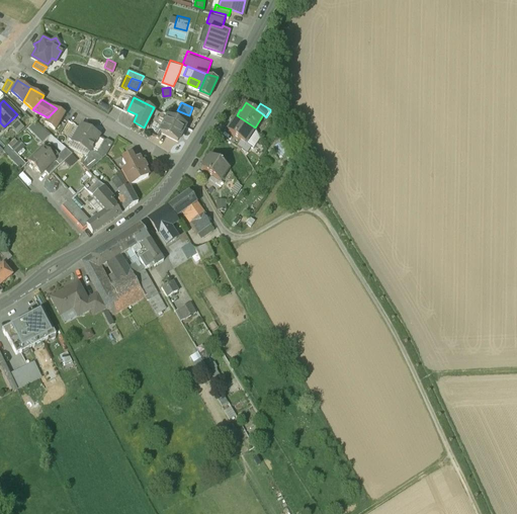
[(48,117),(46,120),(55,127),(64,112),(57,108),(48,117)]
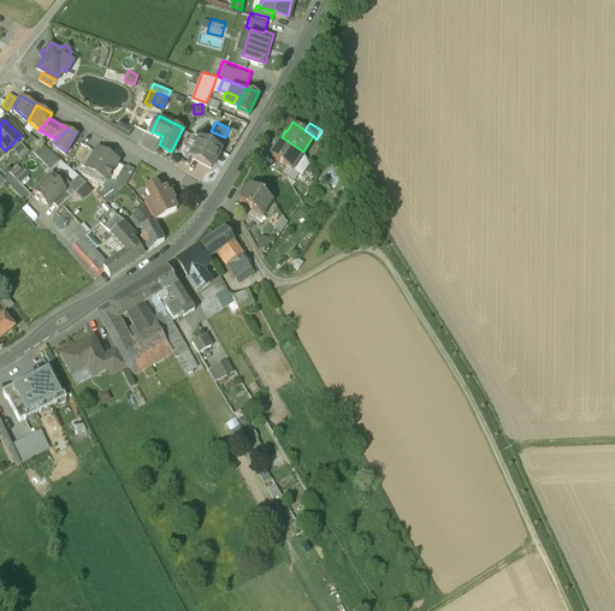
[(220,147),(200,136),(197,142),(194,148),(191,154),(212,164),(220,147)]
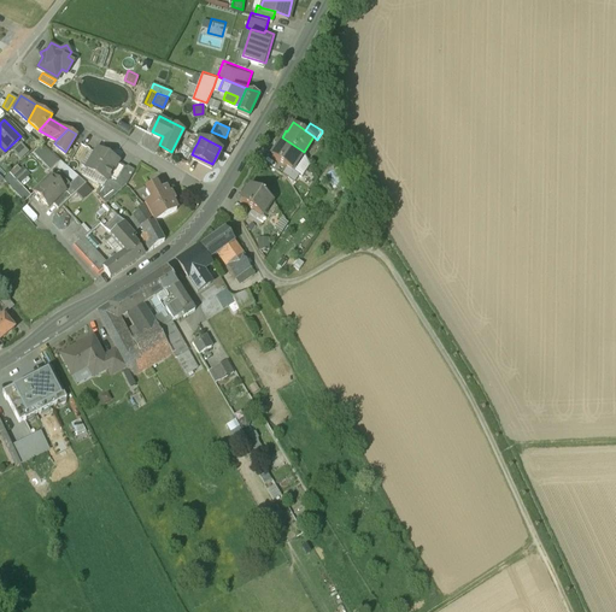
[(304,152),(282,137),(277,143),(279,143),(271,153),(287,164),(292,168),(304,152)]
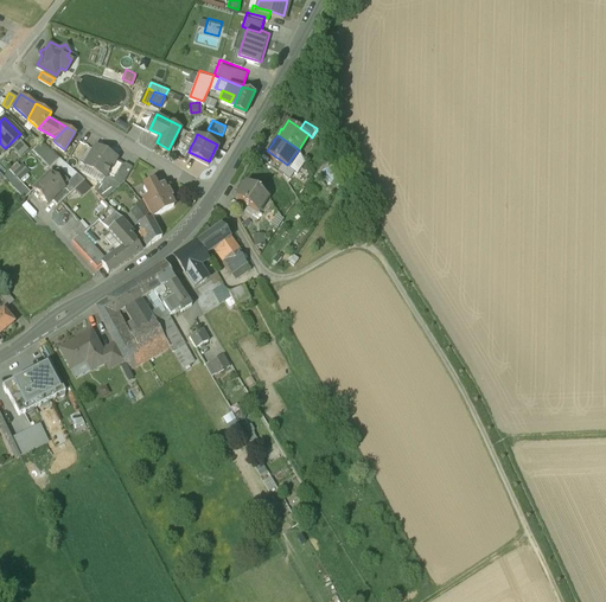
[(81,159),(90,143),(81,136),(71,153),(81,159)]
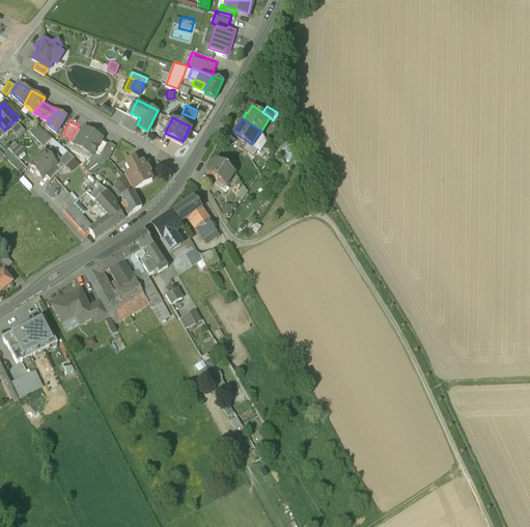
[(52,136),(37,121),(30,129),(45,143),(52,136)]
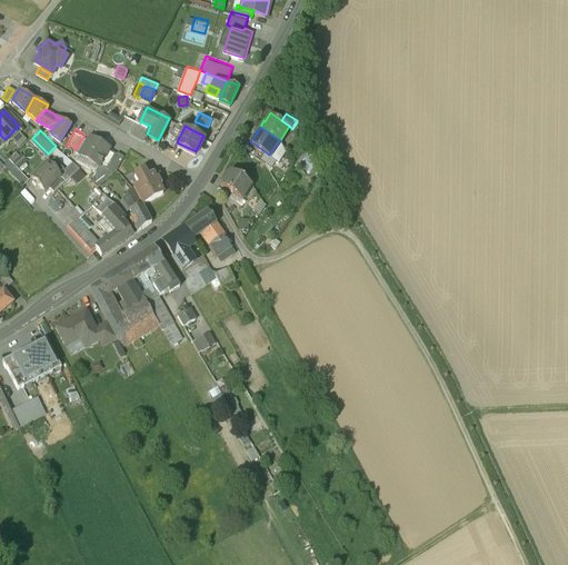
[(109,147),(90,136),(80,152),(99,164),(99,162),(109,147)]
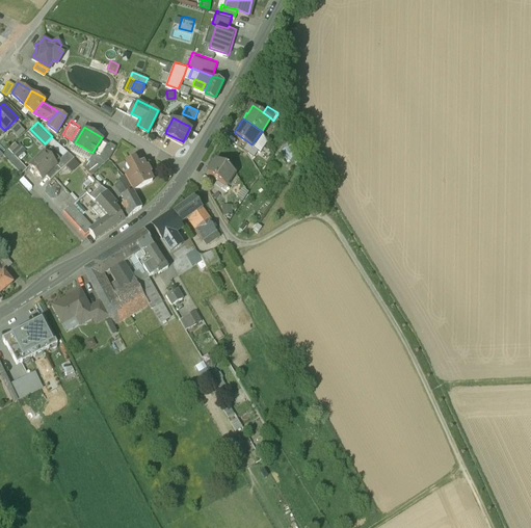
[(262,131),(251,144),(257,148),(261,150),(268,140),(263,132),(262,131)]
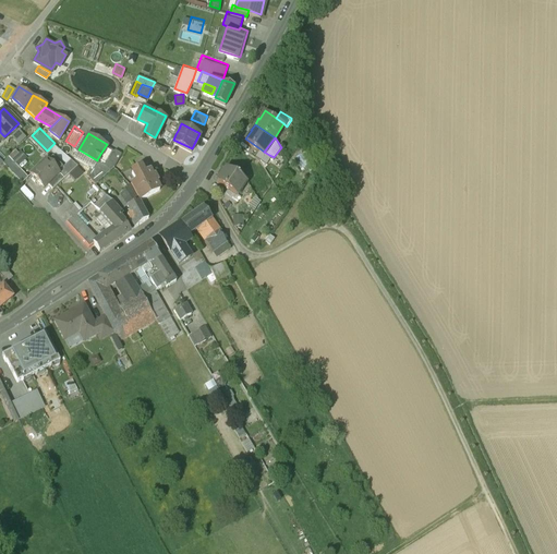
[(114,148),(107,144),(97,159),(111,168),(114,164),(122,152),(116,147),(114,148)]
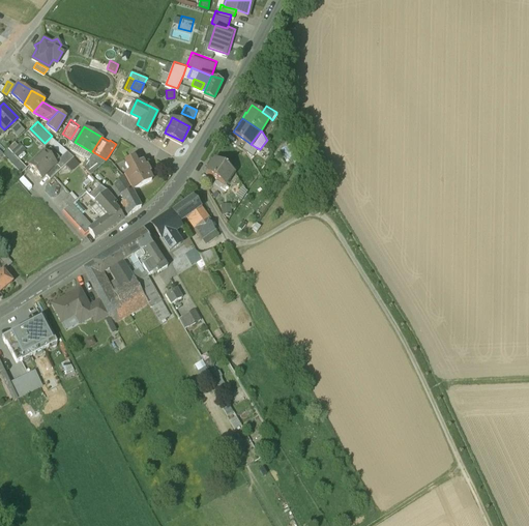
[(251,144),(246,141),(243,147),(252,153),(256,147),(251,144)]
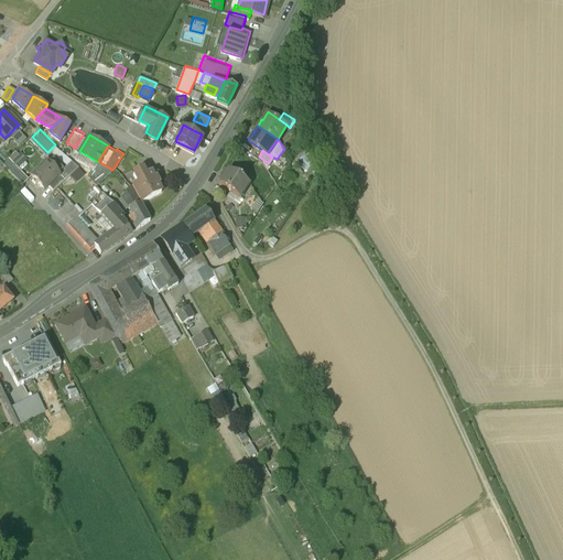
[(61,173),(47,159),(32,173),(44,187),(49,183),(61,173)]
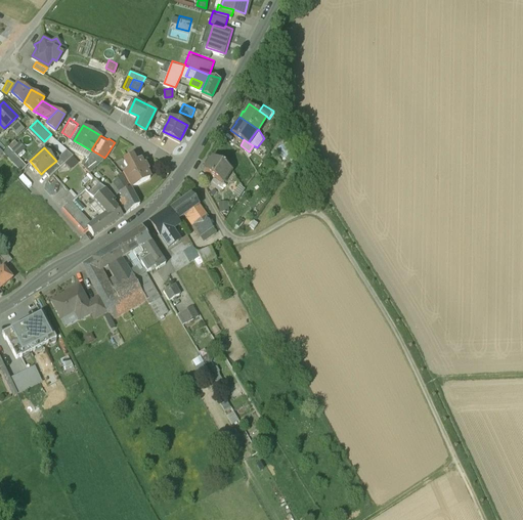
[(35,172),(16,153),(11,158),(29,177),(35,172)]
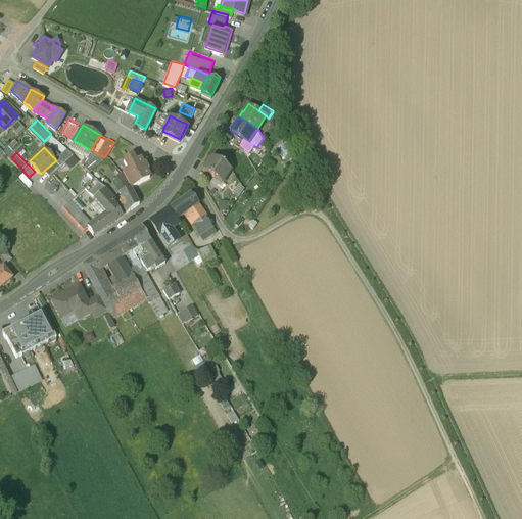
[(139,158),(136,160),(132,154),(124,158),(129,168),(123,171),(131,185),(150,175),(146,168),(148,167),(145,161),(142,163),(139,158)]
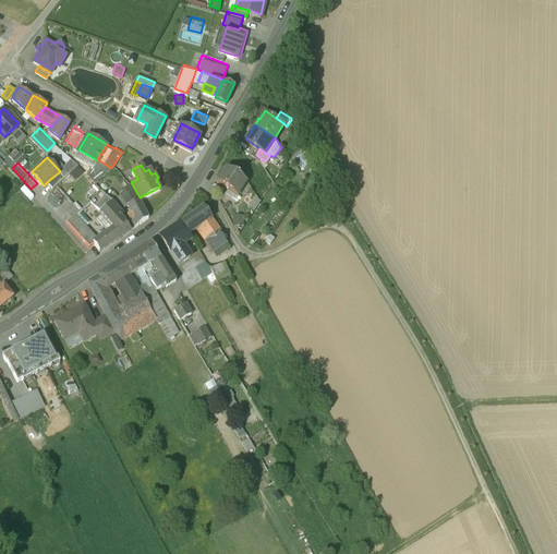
[(246,178),(227,165),(222,170),(223,171),(218,179),(229,187),(237,192),(246,178)]
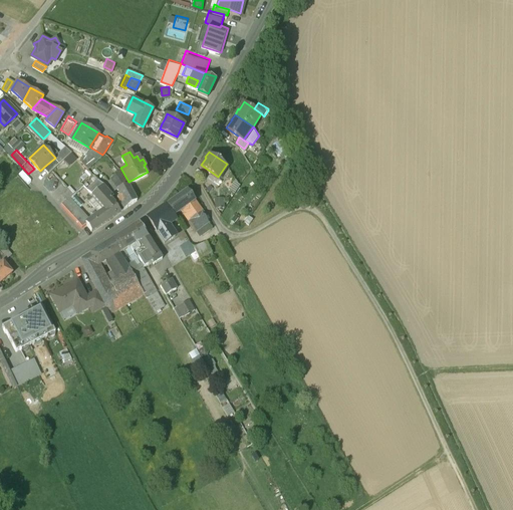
[(55,158),(44,167),(49,172),(59,162),(55,158)]
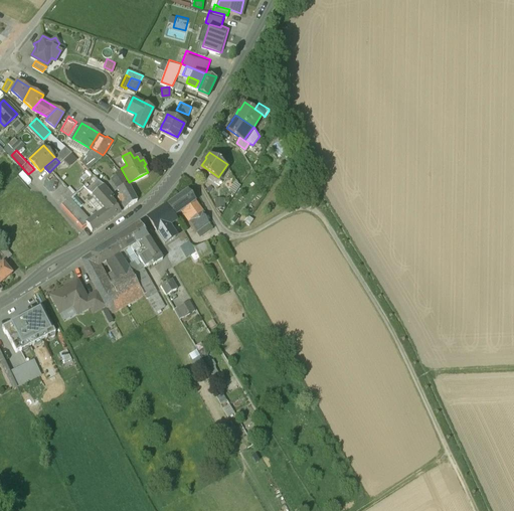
[(121,168),(111,177),(118,187),(119,187),(129,182),(121,168)]
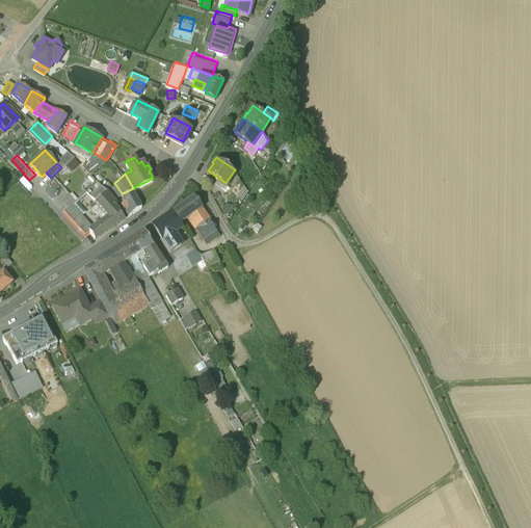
[(226,183),(218,178),(214,184),(226,192),(230,185),(226,183)]
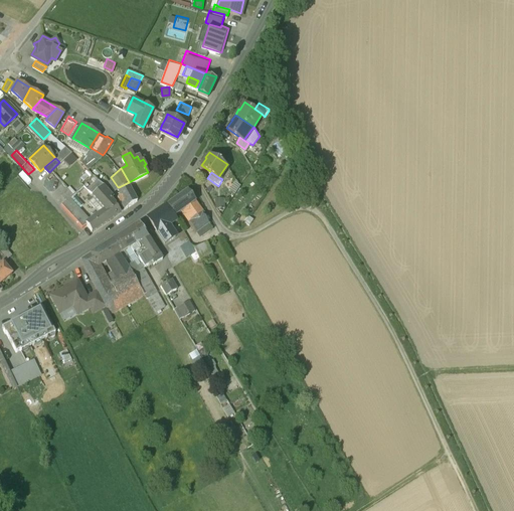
[(58,190),(66,186),(58,173),(46,180),(51,188),(55,185),(58,190)]
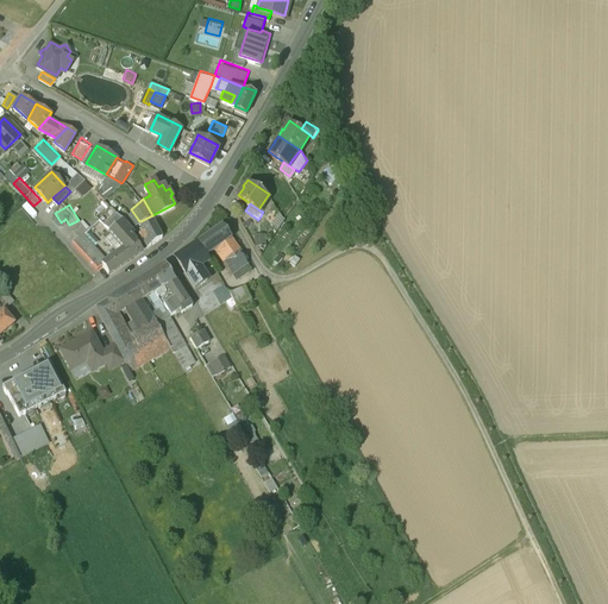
[(125,207),(118,213),(123,216),(123,218),(130,212),(125,207)]
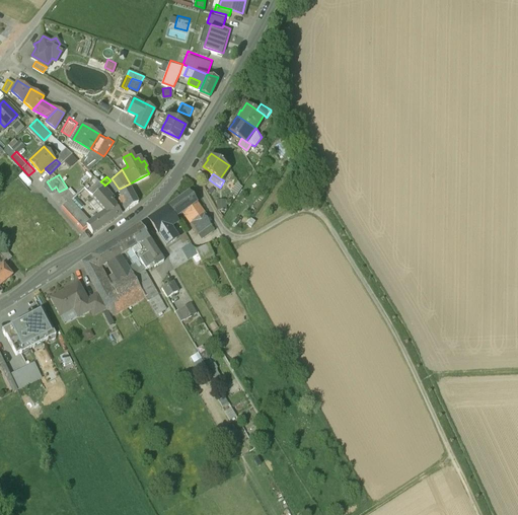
[(111,180),(104,186),(112,194),(119,189),(113,178),(111,180)]
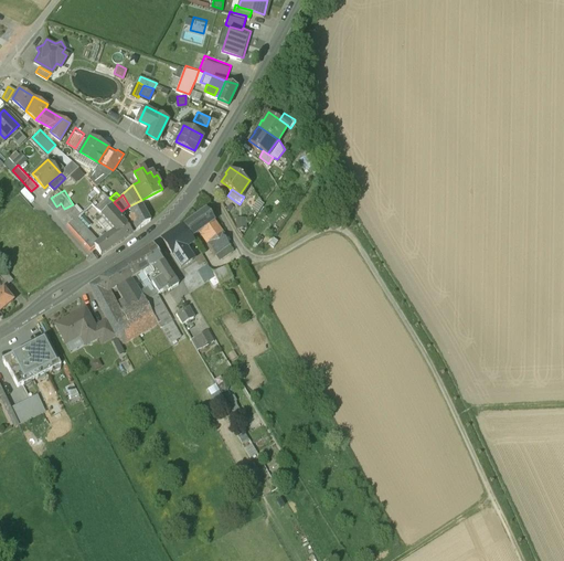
[(109,198),(108,196),(96,207),(102,212),(114,201),(109,198)]
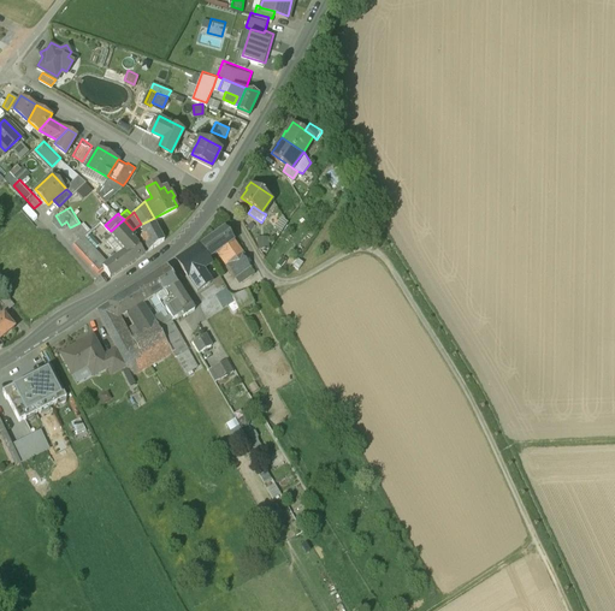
[(154,218),(142,224),(147,231),(141,233),(151,247),(165,237),(154,218)]
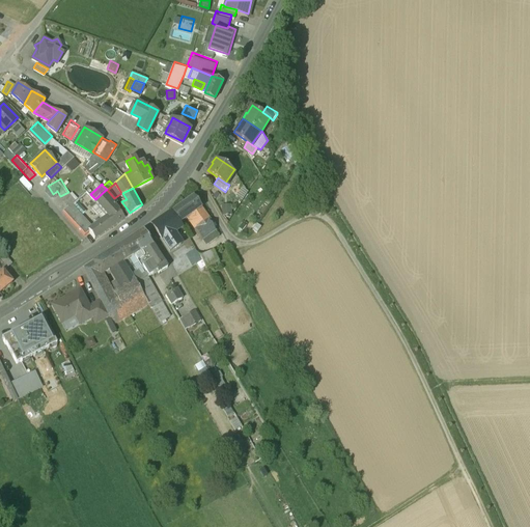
[(107,190),(107,189),(95,199),(108,214),(89,227),(90,228),(95,236),(116,222),(124,215),(114,203),(116,201),(114,198),(107,190)]
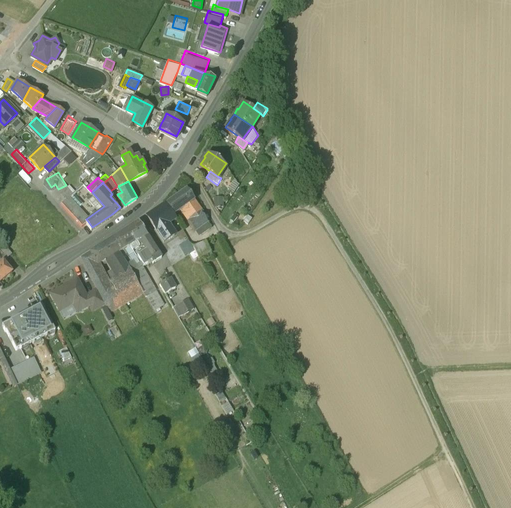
[(61,190),(67,197),(70,194),(73,191),(68,185),(61,190)]
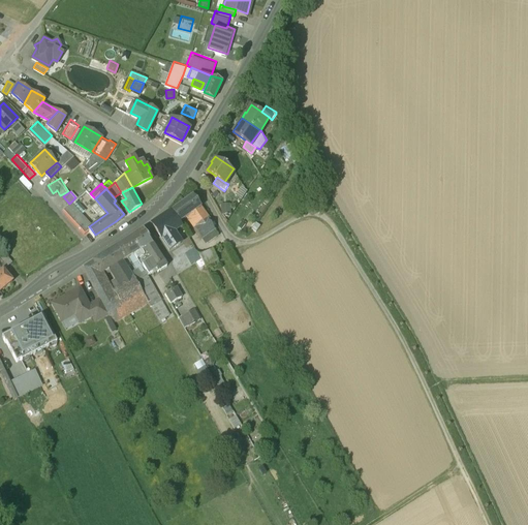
[(193,192),(173,208),(180,219),(186,215),(202,204),(193,192)]
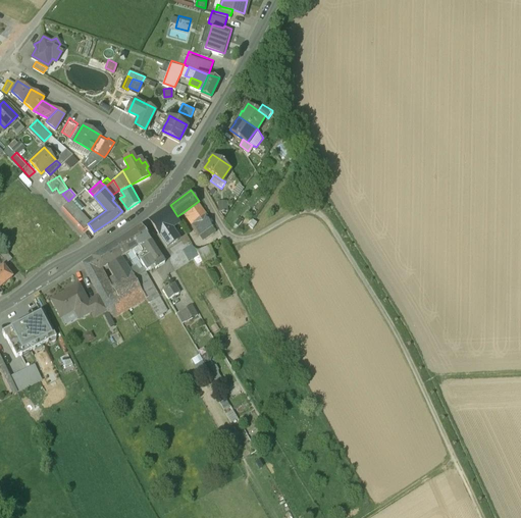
[(89,217),(71,198),(68,201),(63,205),(84,227),(89,224),(88,223),(89,217)]
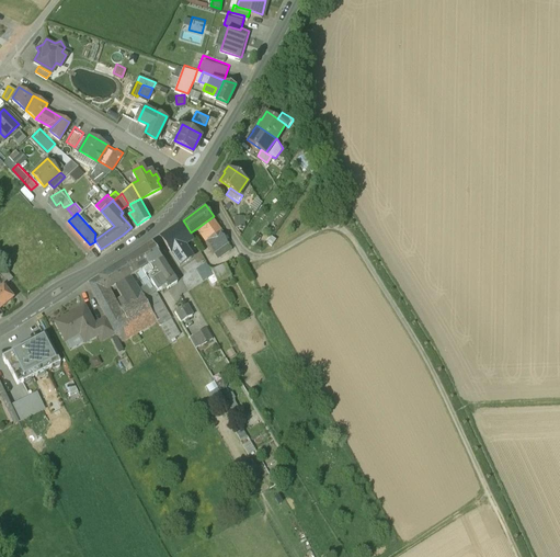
[(214,216),(197,228),(206,240),(221,230),(223,229),(214,216)]
